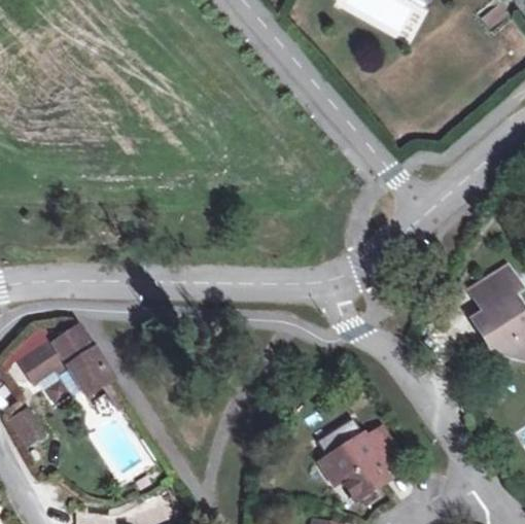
[(502,265),(466,288),(482,310),(468,319),(488,348),(523,357),(524,350),(524,349),(524,314),(510,291),(518,287),(502,265)]
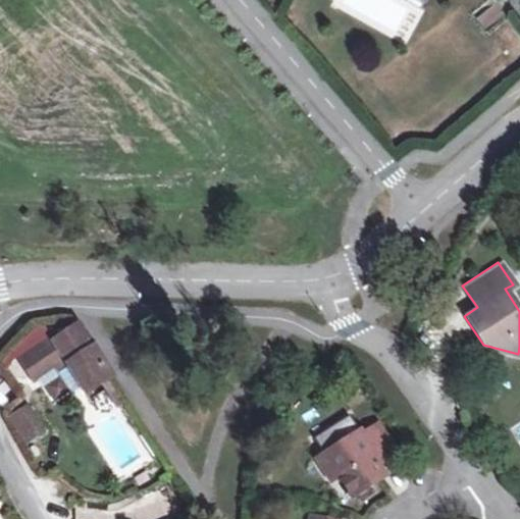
[(50,339),(49,336),(15,358),(27,376),(54,359),(51,354),(57,350),(61,356),(84,390),(109,373),(75,322),(50,339)]
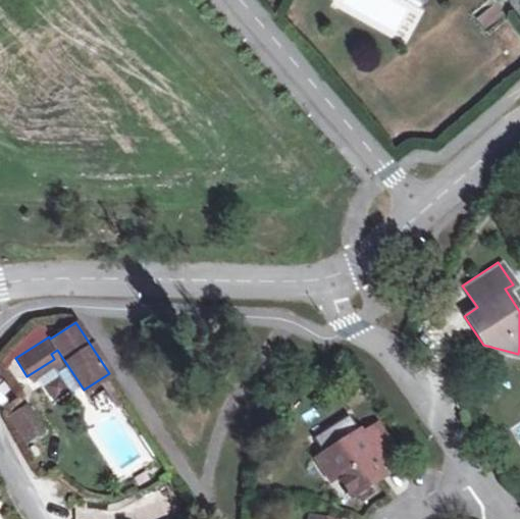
[(15,358),(49,336),(45,330),(11,351),(15,358)]
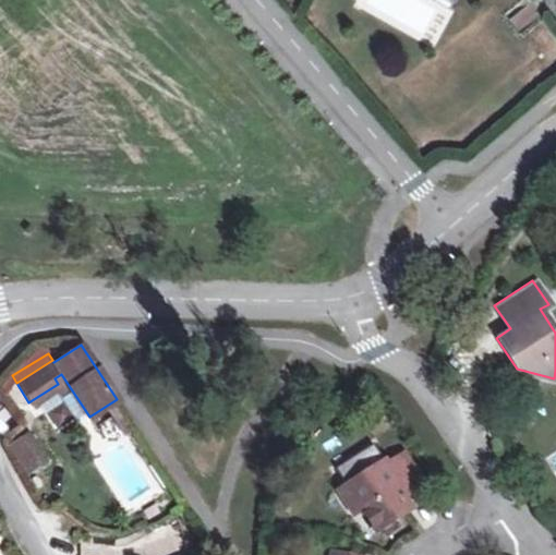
[(55,378),(58,384),(65,381),(61,374),(55,378)]
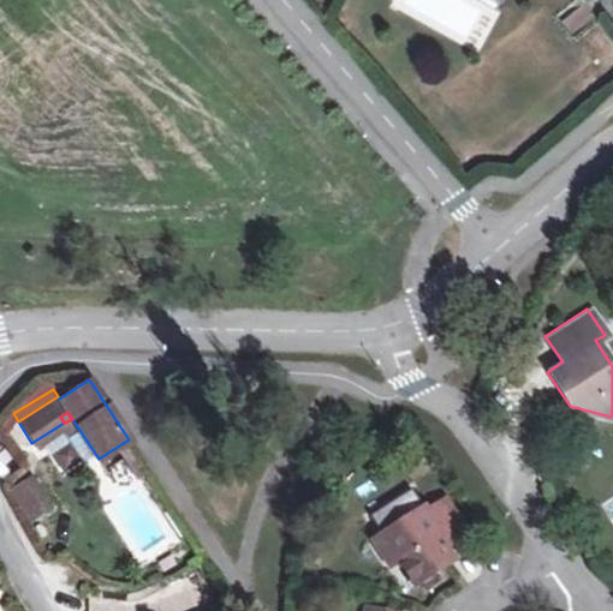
[(28,517),(46,508),(30,478),(12,489),(28,517)]
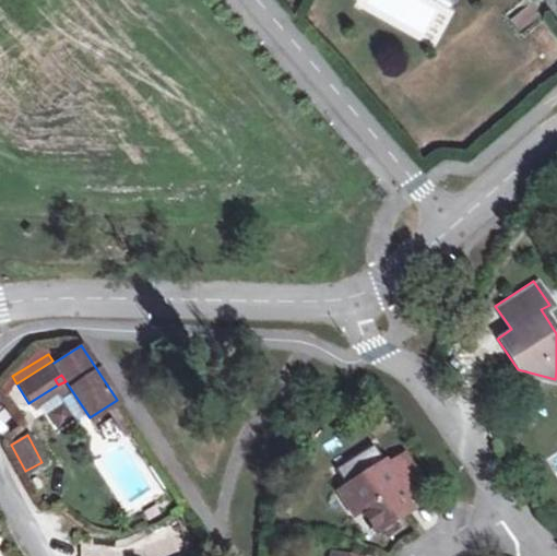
[(406,511),(399,499),(421,485),(402,456),(387,464),(384,462),(372,445),(336,469),(347,486),(377,530),(406,511)]
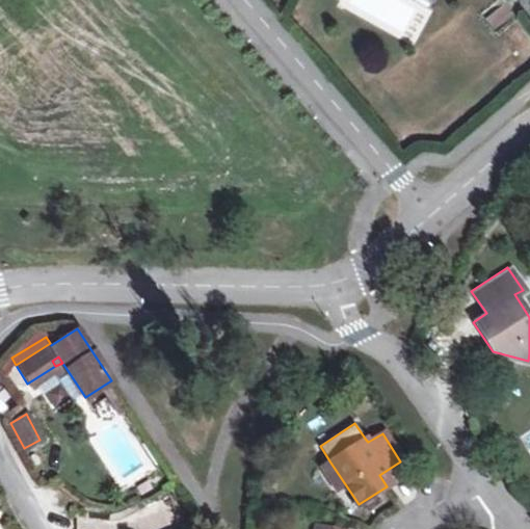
[(343,482),(330,463),(323,467),(337,487),(343,482)]
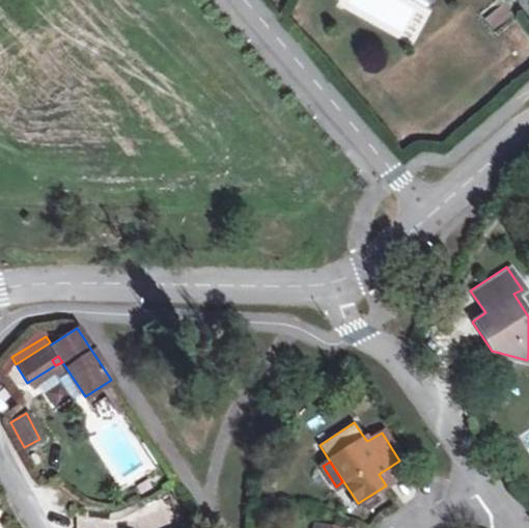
[(384,471),(379,474),(386,485),(391,482),(384,471)]
